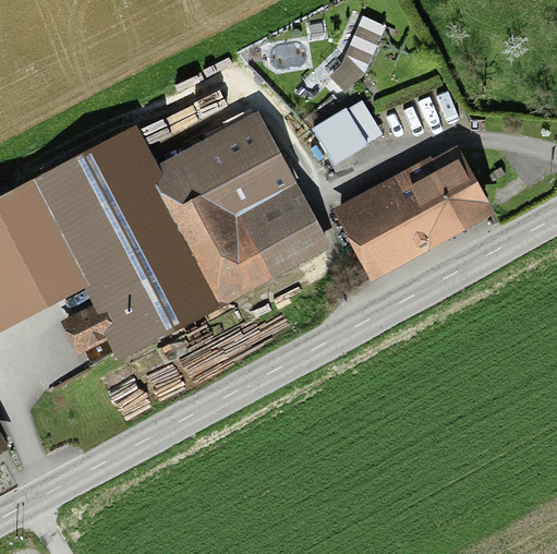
[(386,24),(363,14),(341,61),(328,74),(344,91),(365,72),(386,24)]
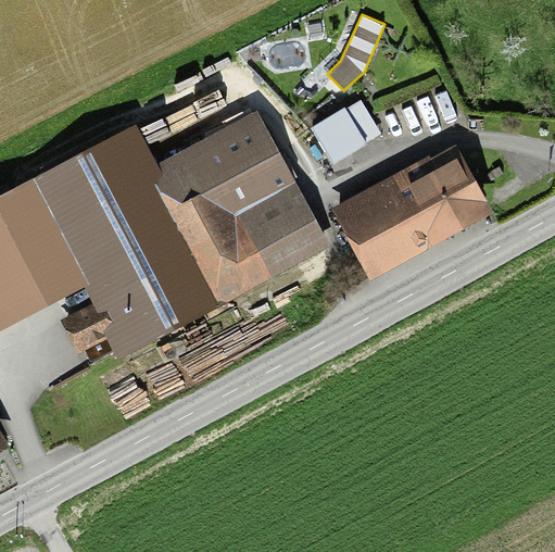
[(318,63),(328,72),(339,61),(330,51),(318,63)]
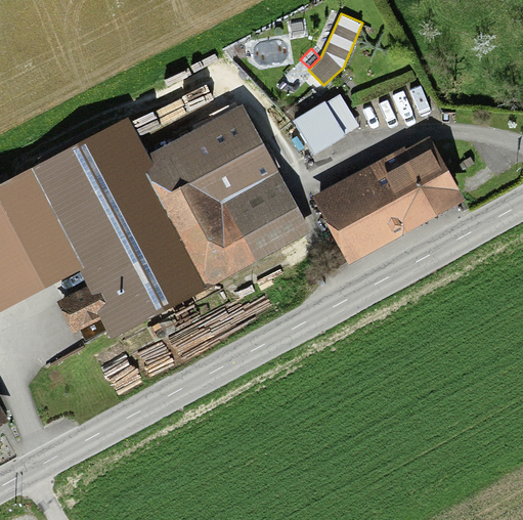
[(324,101),(324,100),(292,120),(314,156),(346,136),(344,133),(358,124),(340,93),(324,101)]
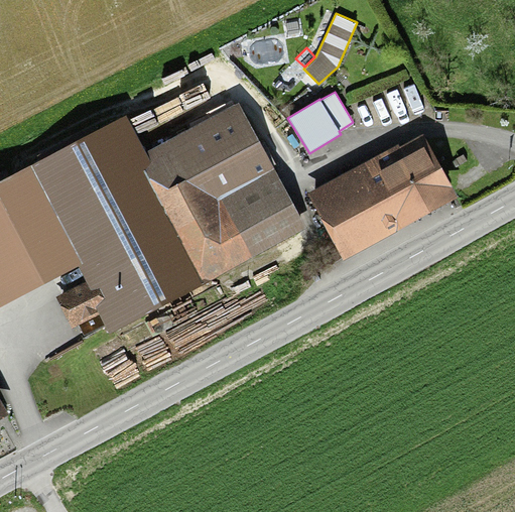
[(72,327),(78,324),(84,335),(105,324),(109,332),(305,228),(239,102),(144,152),(126,116),(0,181),(0,306),(78,267),(86,281),(56,296),(72,327)]
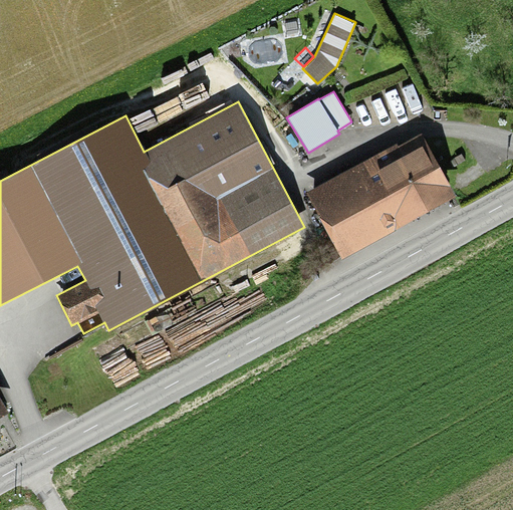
[(306,192),(341,259),(456,198),(422,134),(398,147),(397,144),(306,192)]
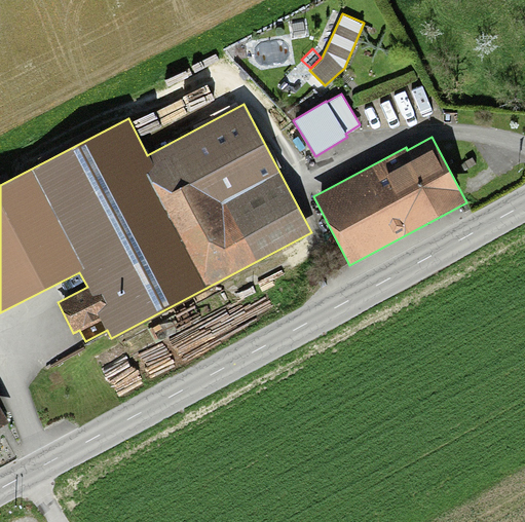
[(0,427),(9,422),(0,408),(0,427)]
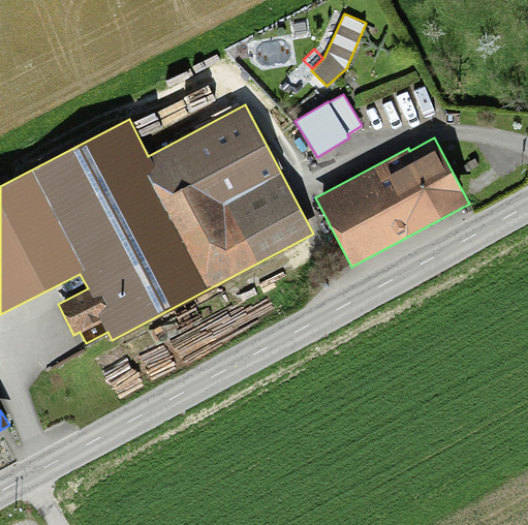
All buildings are outlined.
